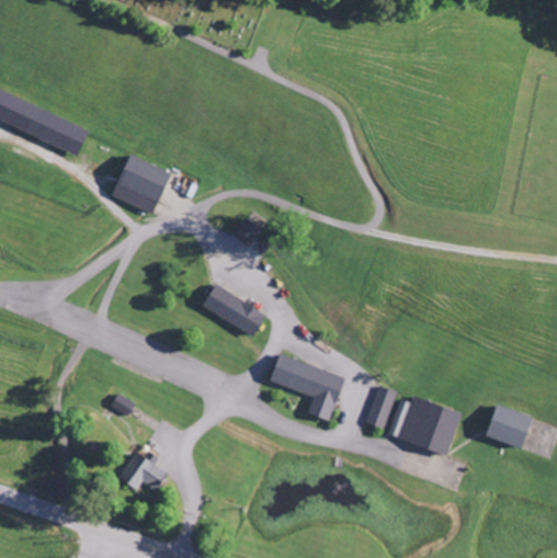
[(0,121),(77,154),(88,127),(0,90),(0,121)]
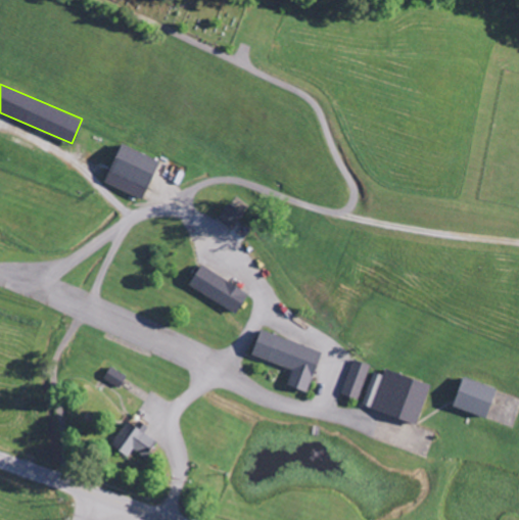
[(143,198),(158,159),(121,144),(104,183),(143,198)]
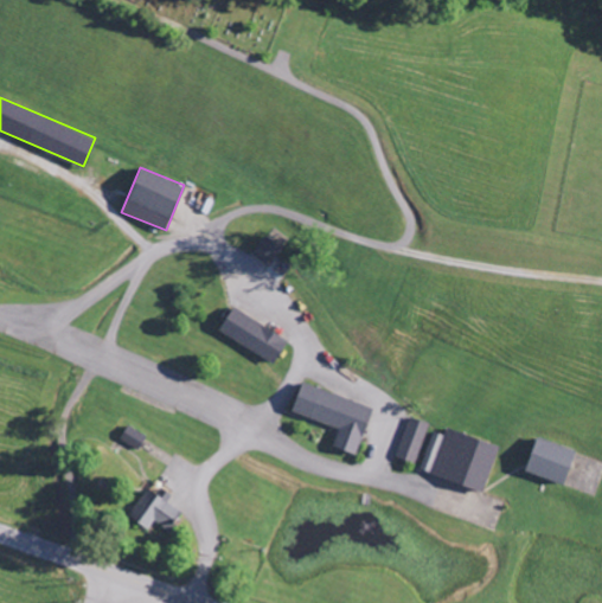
[(218,329),(273,363),(287,340),(232,307),(218,329)]
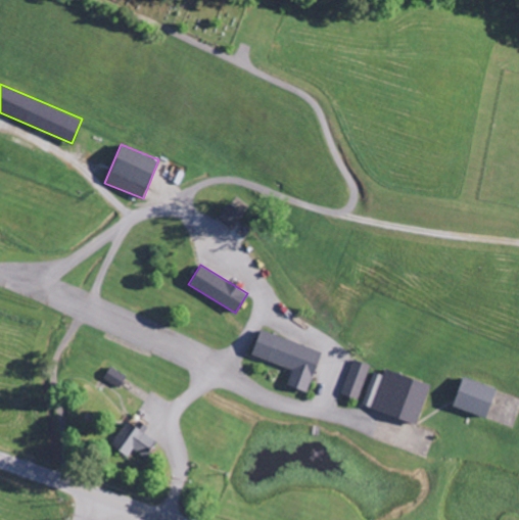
[(250,355),(290,369),(285,384),(307,392),(321,351),(260,329),(250,355)]
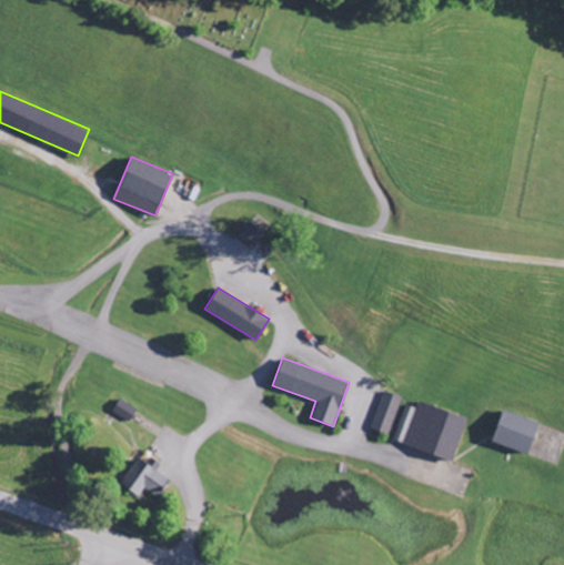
[(389,433),(399,395),(380,391),(370,429),(389,433)]
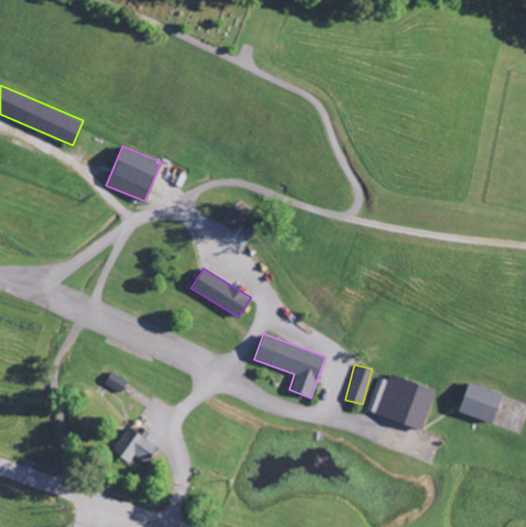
[(119,392),(126,380),(110,371),(104,383),(119,392)]
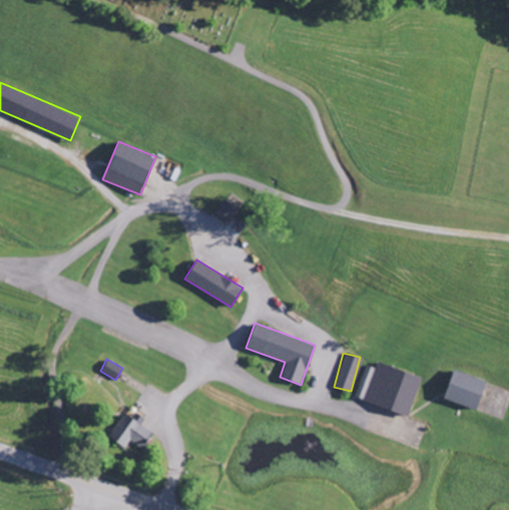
[(408,415),(421,376),(376,362),(374,368),(364,364),(354,398),(408,415)]
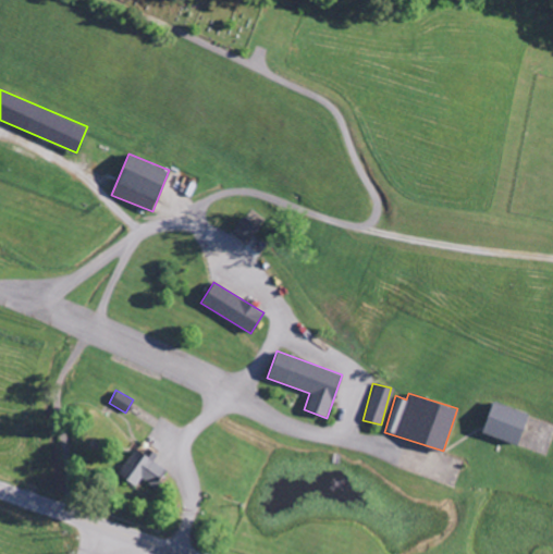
[(482,432),(518,445),(530,415),(494,401),(482,432)]
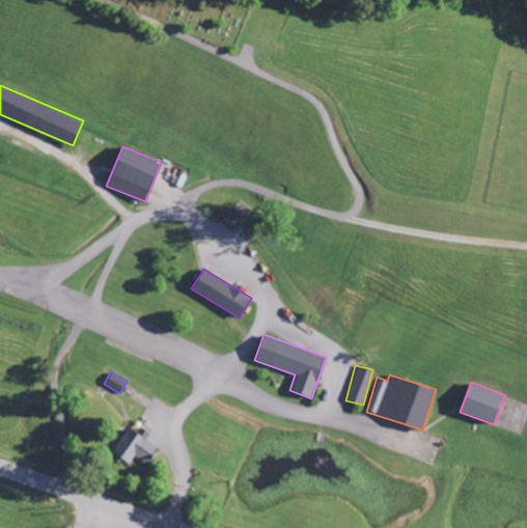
[(130,463),(134,455),(148,465),(159,448),(144,439),(150,428),(134,418),(112,451),(130,463)]
